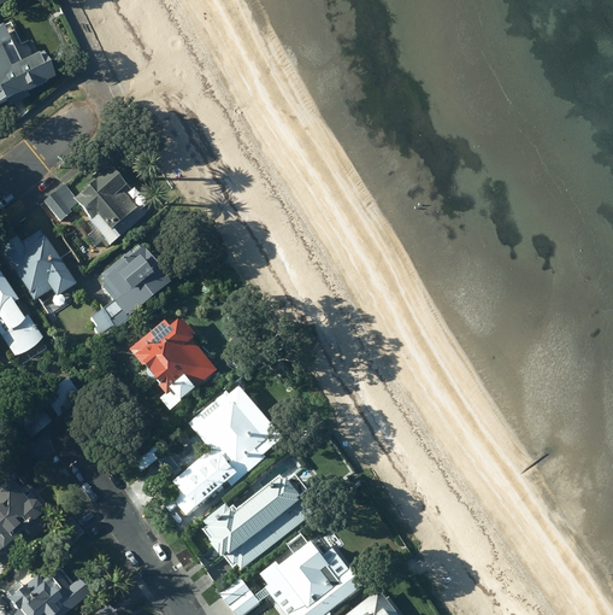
[(0,22),(0,98),(3,97),(6,104),(27,93),(24,88),(52,74),(40,50),(19,59),(0,22)]
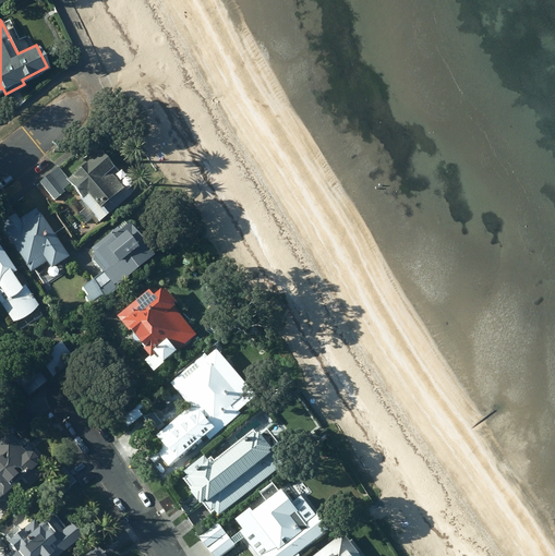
[(106,212),(99,204),(125,182),(98,149),(84,162),(82,159),(72,167),(74,170),(65,178),(81,196),(79,198),(96,220),(106,212)]
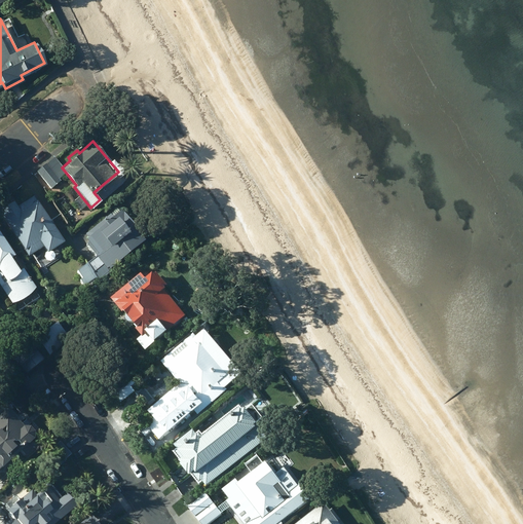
[(51,156),(34,170),(48,187),(59,179),(57,177),(64,171),(51,156)]
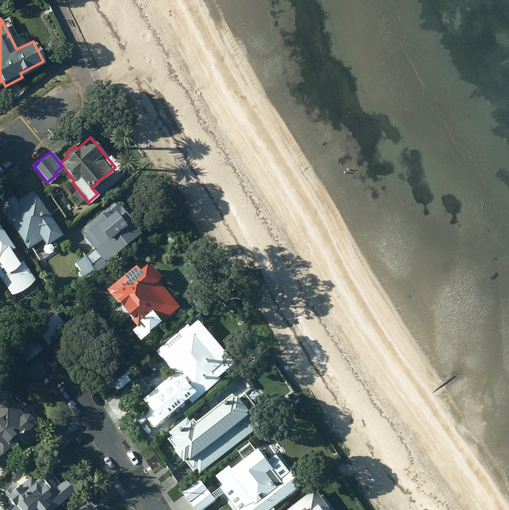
[(44,245),(61,234),(30,189),(15,200),(11,195),(0,202),(0,208),(26,247),(40,238),(44,245)]
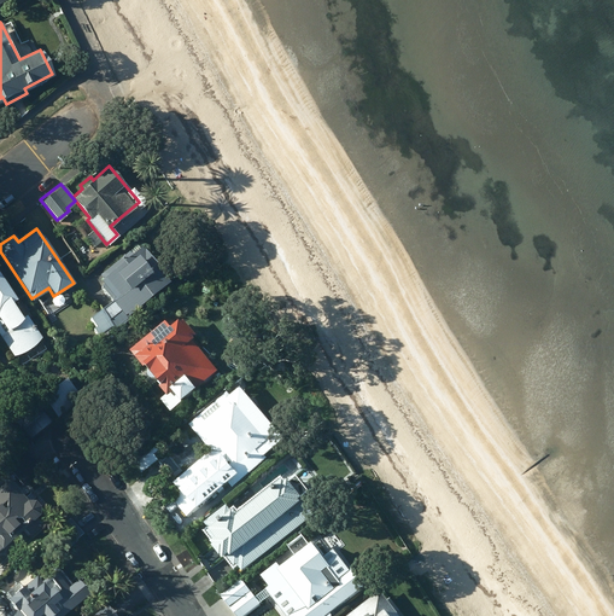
[(126,314),(169,279),(140,245),(130,253),(127,249),(98,273),(101,277),(99,279),(101,282),(99,283),(110,300),(87,315),(94,324),(91,326),(97,333),(98,332),(101,337),(110,330),(107,326),(110,325),(112,329),(127,317),(126,314)]
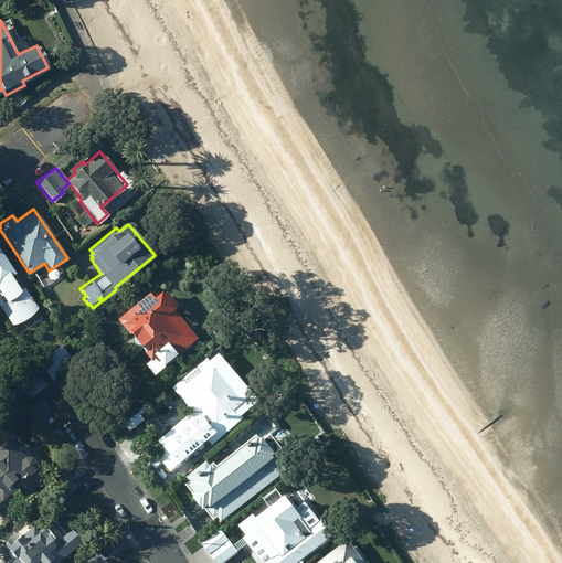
[(18,289),(10,276),(9,276),(11,275),(14,273),(0,252),(0,309),(10,324),(35,307),(24,290),(22,287),(19,289),(18,289)]
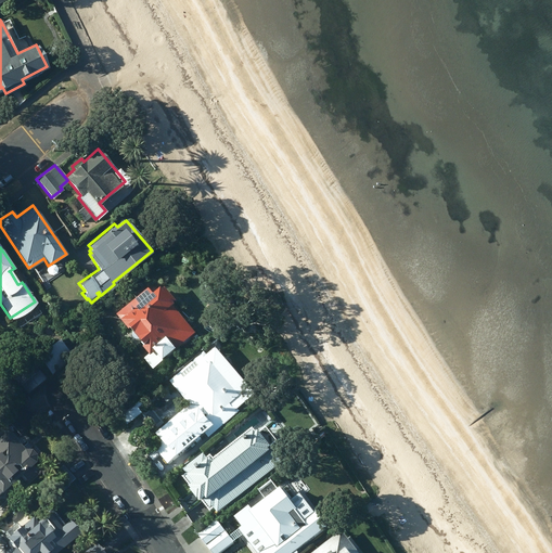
[(195,331),(174,304),(175,303),(174,300),(176,299),(164,286),(163,287),(162,285),(153,292),(149,287),(117,311),(129,328),(131,325),(136,331),(128,336),(135,344),(142,338),(145,343),(143,345),(149,352),(143,357),(152,368),(195,331)]
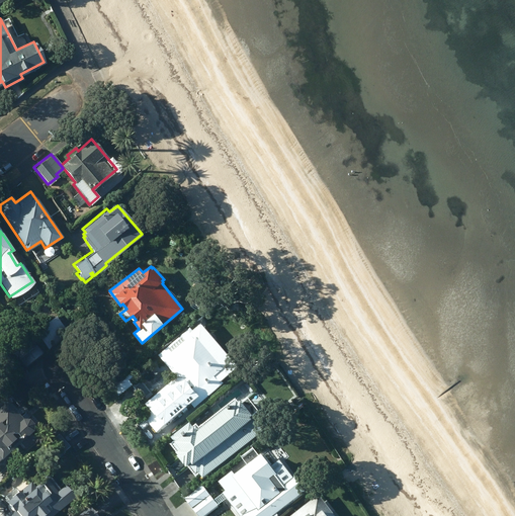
[(222,379),(237,366),(200,323),(192,330),(189,327),(157,354),(176,377),(144,404),(150,411),(144,417),(156,431),(164,424),(165,426),(193,403),(196,406),(224,382),(222,379)]
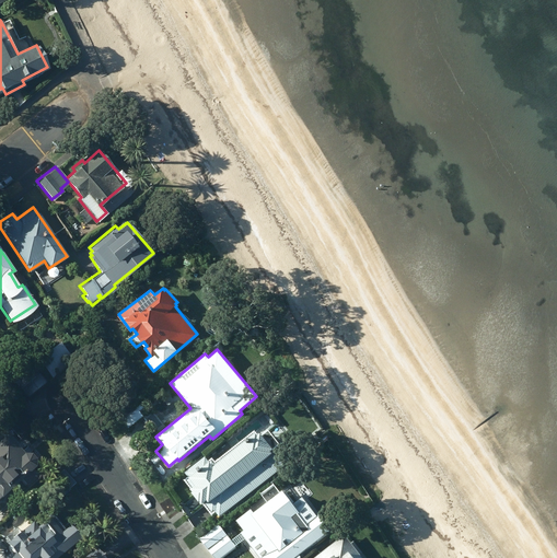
[(142,417),(136,407),(123,417),(129,426),(142,417)]
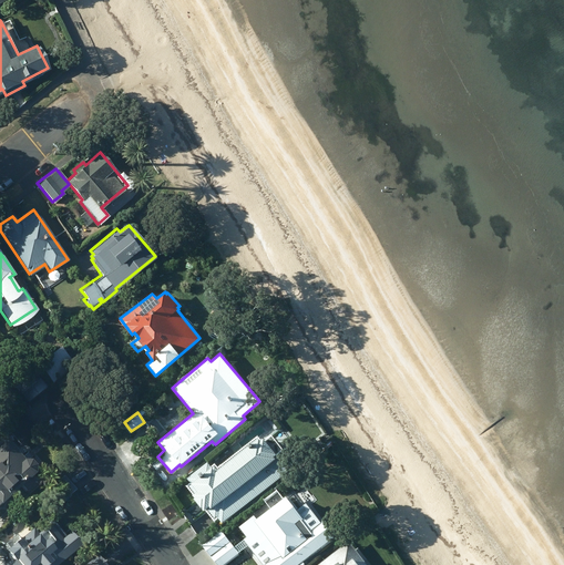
[(22,459),(7,439),(0,444),(0,502),(21,484),(26,490),(37,480),(31,474),(36,472),(34,464),(29,459),(22,459)]
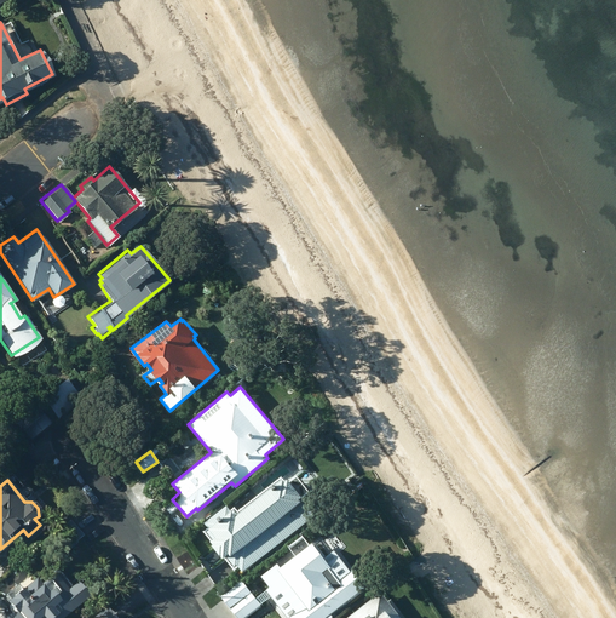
[(299,503),(282,481),(231,521),(222,509),(201,525),(237,571),(286,533),(283,531),(305,515),(297,504),(299,503)]
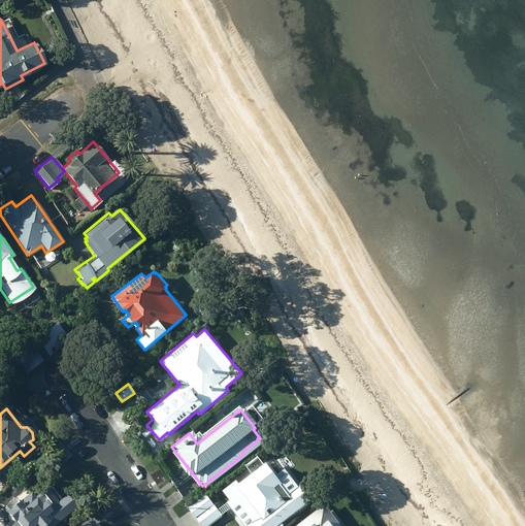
[(256,525),(259,525),(301,495),(282,470),(276,474),(265,461),(215,502),(225,515),(239,504),(256,525)]
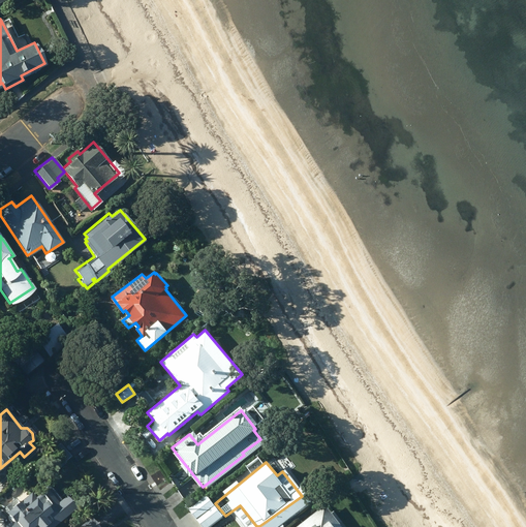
[(52,526),(75,508),(65,496),(61,499),(45,481),(31,493),(29,492),(17,502),(13,498),(3,506),(7,510),(5,513),(10,519),(3,526),(52,526)]
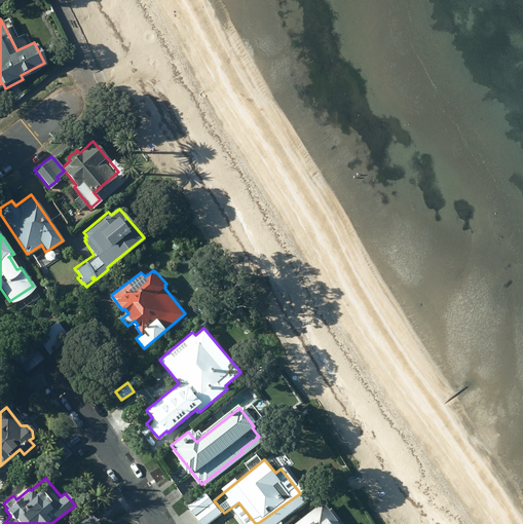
[(194,516),(212,502),(203,492),(186,506),(194,516)]
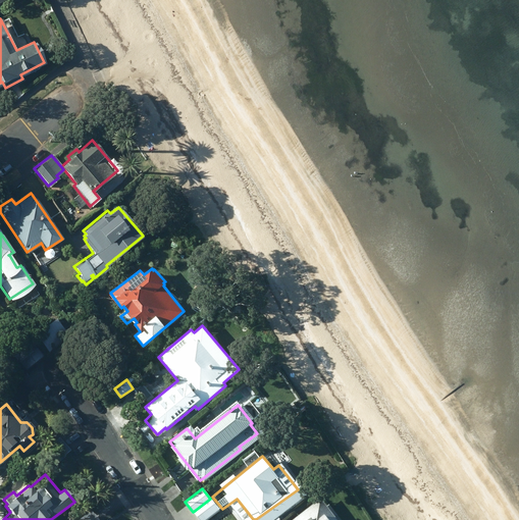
[(338,519),(320,498),(291,519),(338,519)]
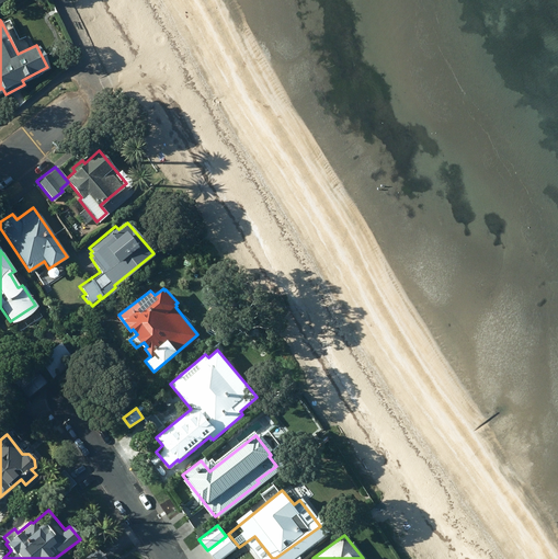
[(103,558),(95,548),(80,558),(103,558)]
